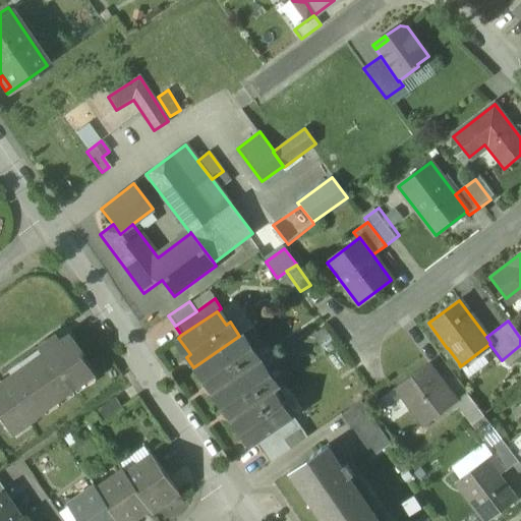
[(258,362),(262,360),(243,333),(240,335),(258,362)]
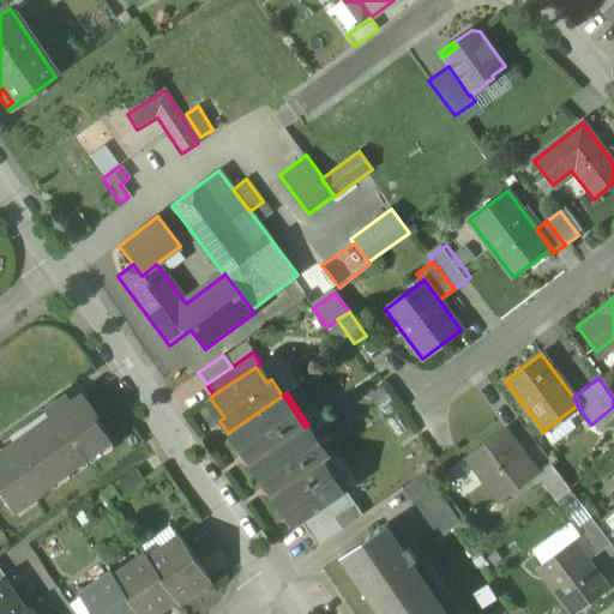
[(251,464),(257,461),(305,427),(283,395),(282,396),(235,428),(248,447),(241,451),(251,464)]
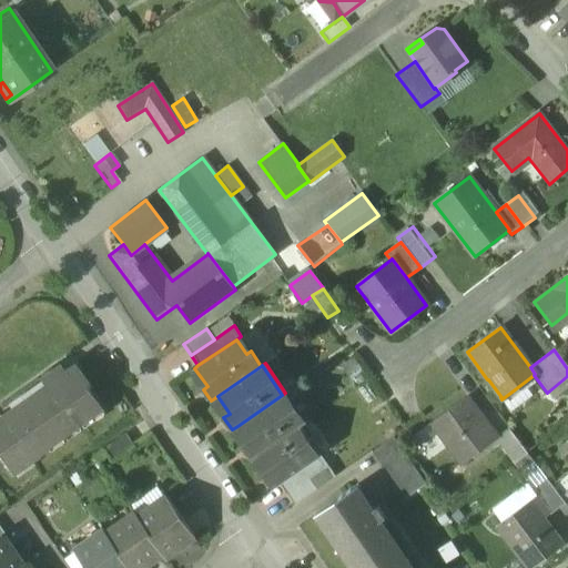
[(0,417),(0,458),(9,472),(101,406),(74,367),(63,375),(58,367),(39,381),(43,387),(16,407),(20,413),(4,424),(0,418),(0,417)]
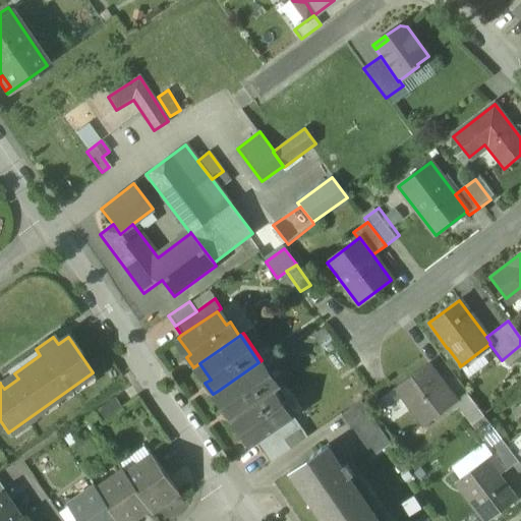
[(190,354),(178,338),(174,339),(186,357),(190,354)]
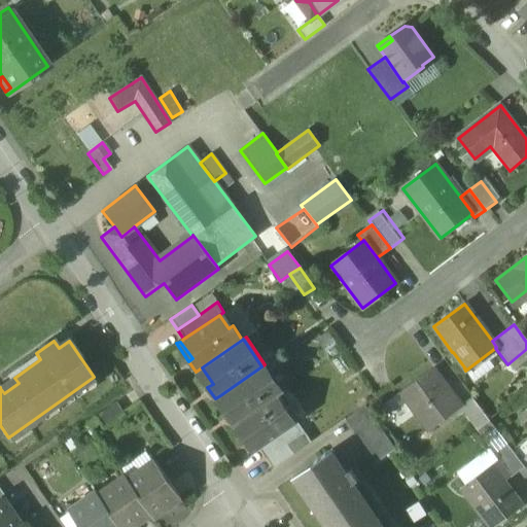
[(478,387),(507,364),(495,348),(465,371),(478,387)]
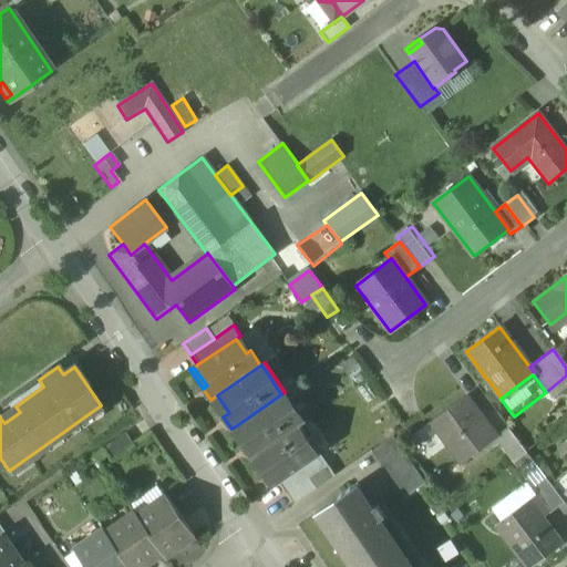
[(285,392),(281,394),(301,424),(305,421),(285,392)]
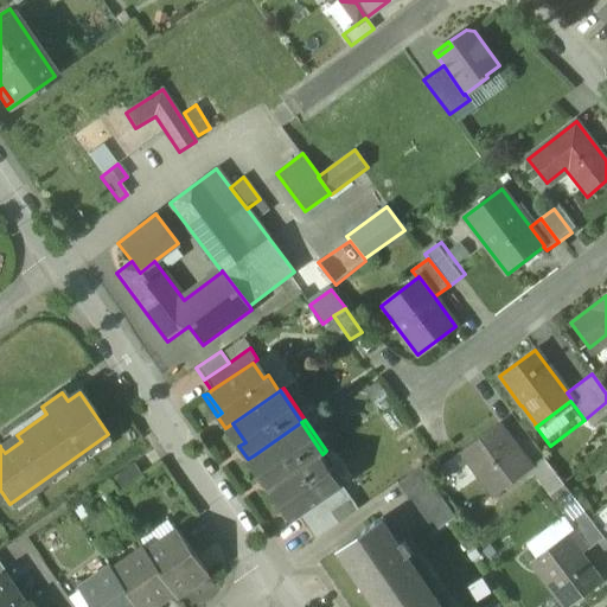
[(269,490),(273,487),(321,454),(323,454),(301,422),(254,455),(267,474),(261,478),(269,490)]
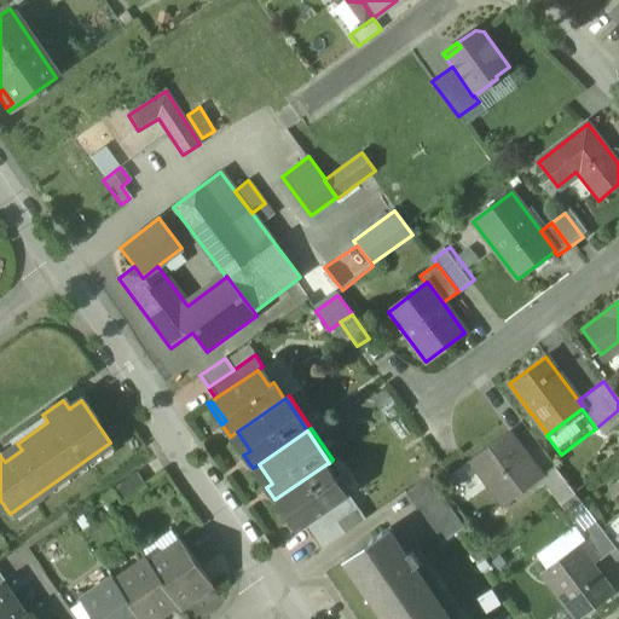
[(230,437),(243,455),(250,451),(237,432),(230,437)]
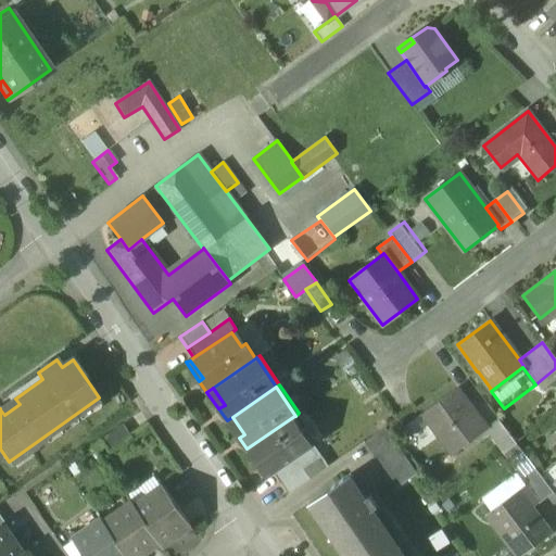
[(421,415),(451,455),(475,437),(484,430),(487,428),(457,389),(421,415)]
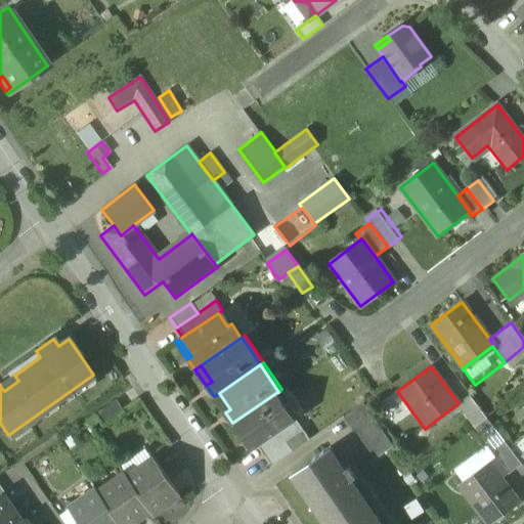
[(18,381),(14,376),(0,386),(4,391),(18,381)]
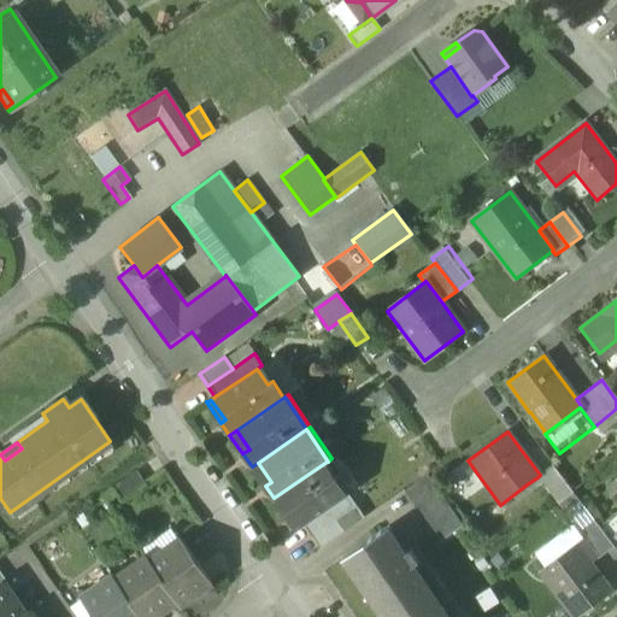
[(339,480),(327,462),(277,495),(291,515),(287,517),(294,529),(303,524),(342,497),(334,483),(339,480)]
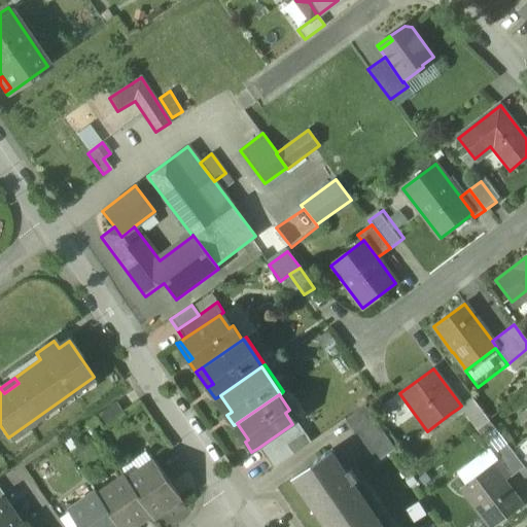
[(215,398),(226,415),(232,412),(220,395),(215,398)]
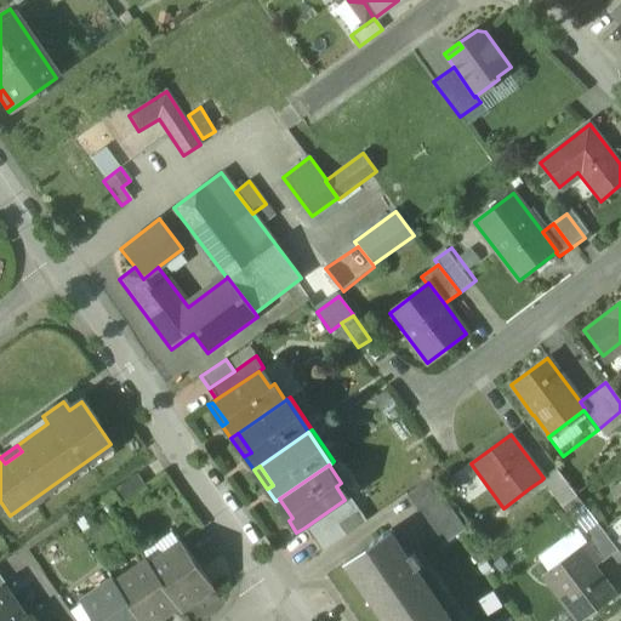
[(541,480),(562,507),(576,496),(556,469),(543,478),(541,480)]
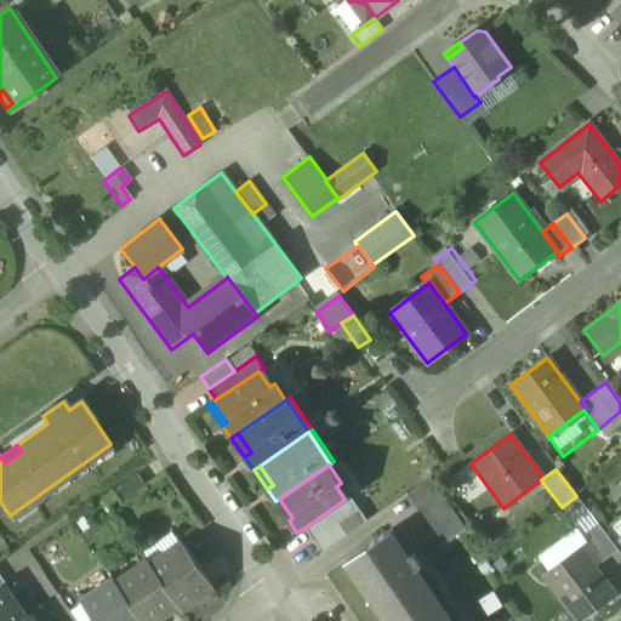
[(113,491),(121,503),(146,486),(137,474),(113,491)]
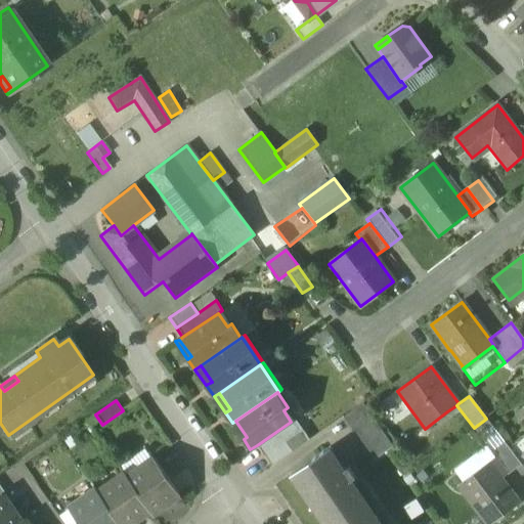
[(343,418),(364,449),(385,435),(363,403),(343,418)]
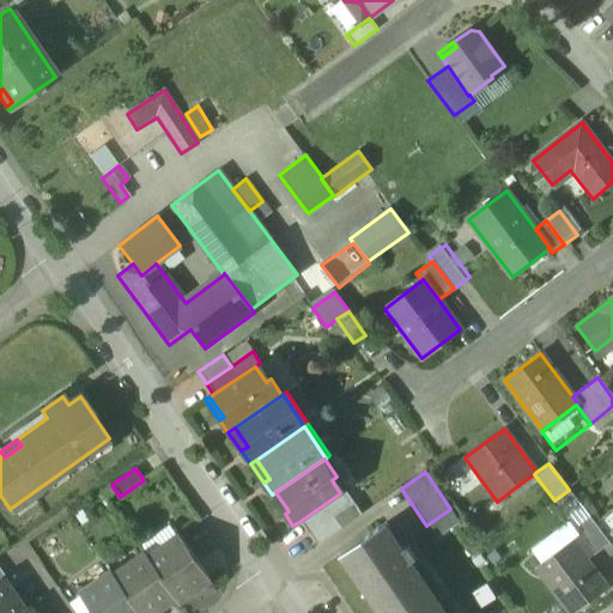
[(301,521),(309,533),(334,516),(353,503),(345,490),(340,493),(301,521)]
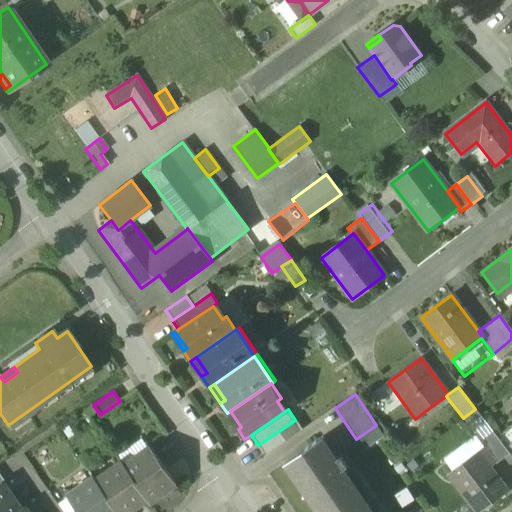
[(227,413),(238,429),(241,427),(230,411),(227,413)]
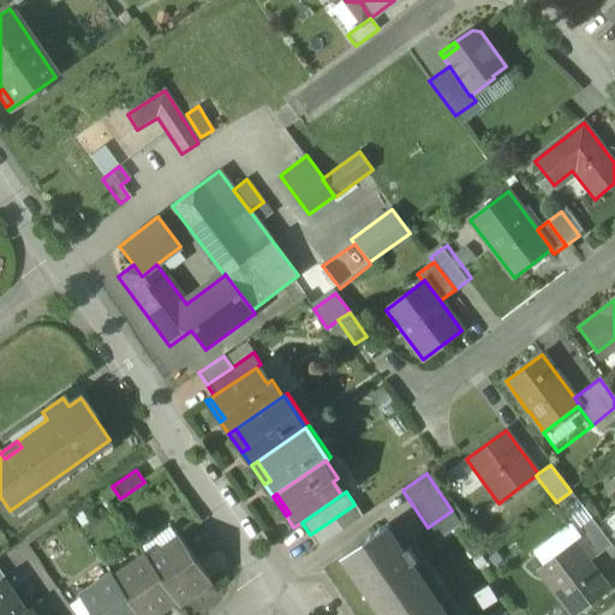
[(428,527),(437,541),(461,524),(452,511),(428,527)]
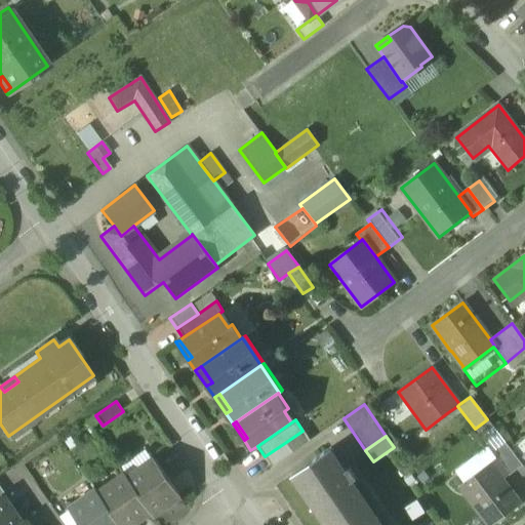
[(524,470),(524,469),(524,436),(510,448),(521,465),(524,470)]
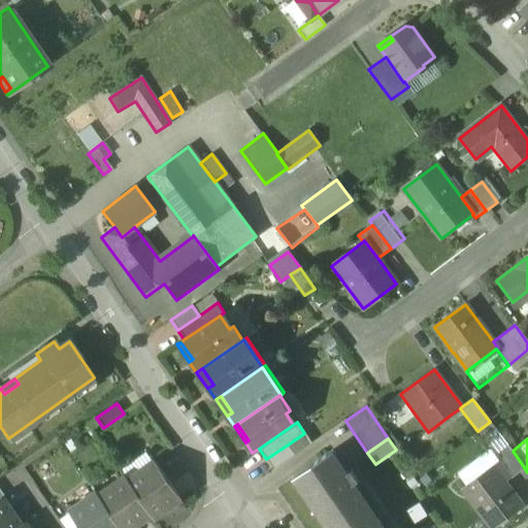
[(294,455),(288,444),(266,459),(273,469),(294,455)]
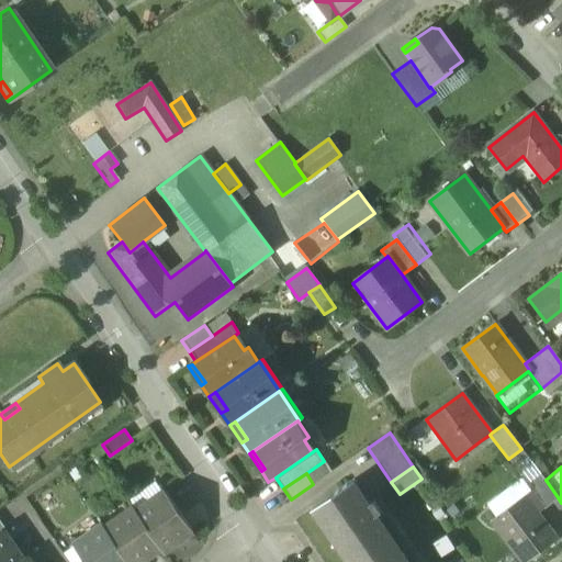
[(543,508),(558,497),(546,480),(541,475),(527,486),(530,491),(543,508)]
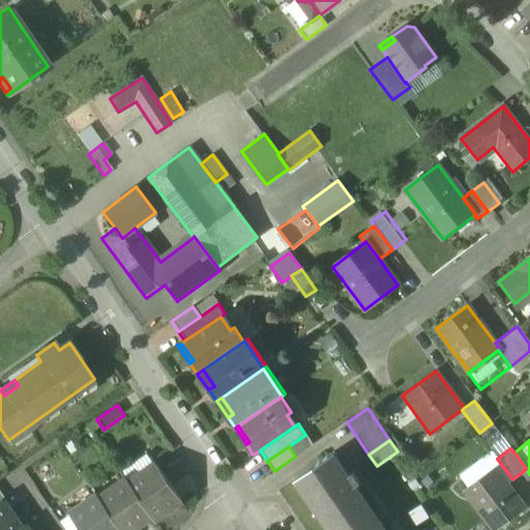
[(327,525),(329,529),(349,529),(374,513),(332,454),(295,479),(296,480),(301,477),(308,489),(304,493),(315,507),(319,504),(331,522),(327,525)]
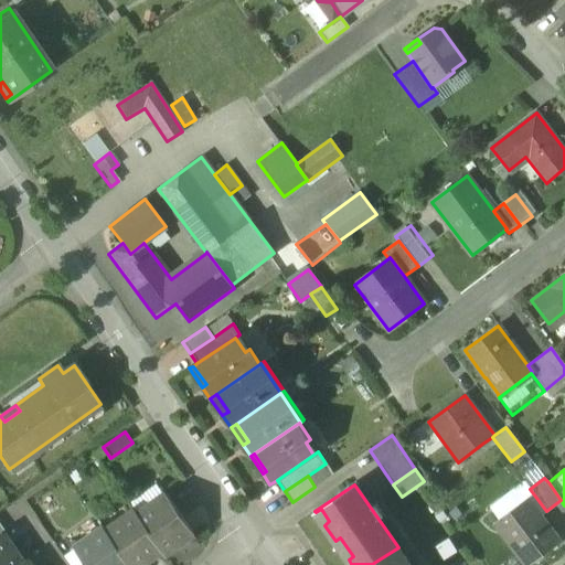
[(136,512),(138,515),(140,519),(169,498),(164,492),(136,512)]
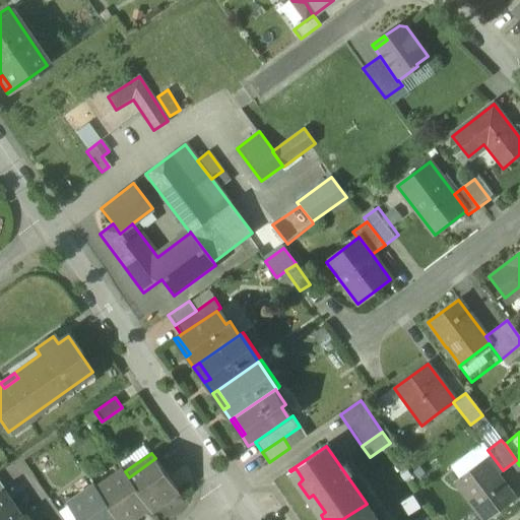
[(491,454),(484,459),(497,475),(503,470),(491,454)]
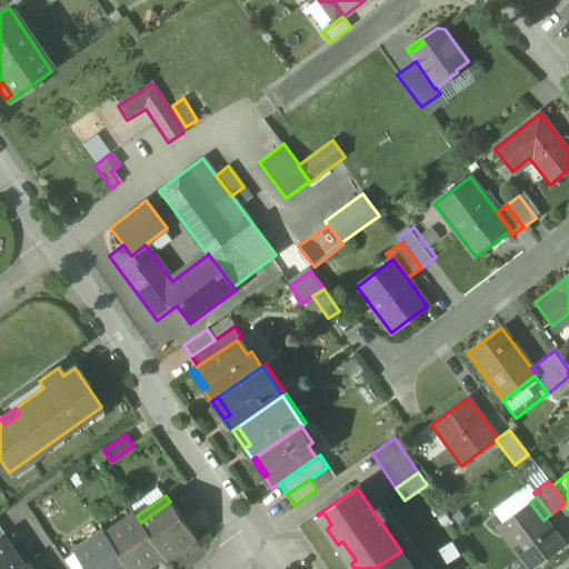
[(170,501),(141,522),(165,556),(167,559),(196,538),(170,501)]
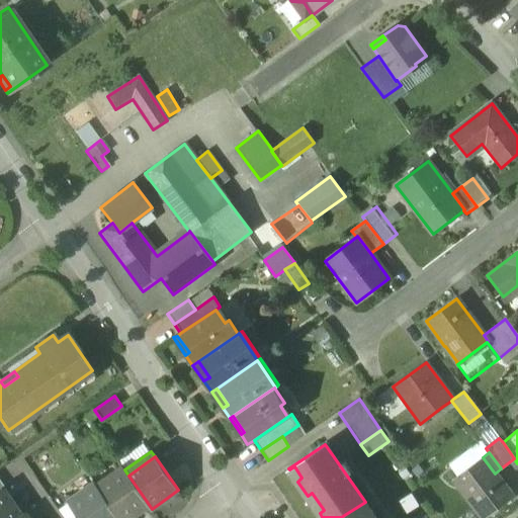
[(486,517),(513,498),(495,473),(483,457),(453,480),(482,517),(486,517)]
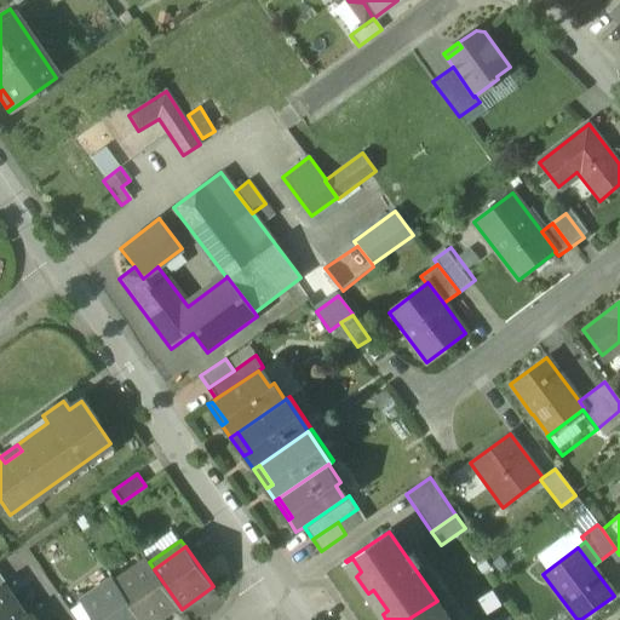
[(158,619),(179,606),(154,569),(151,566),(120,589),(142,619),(158,619)]
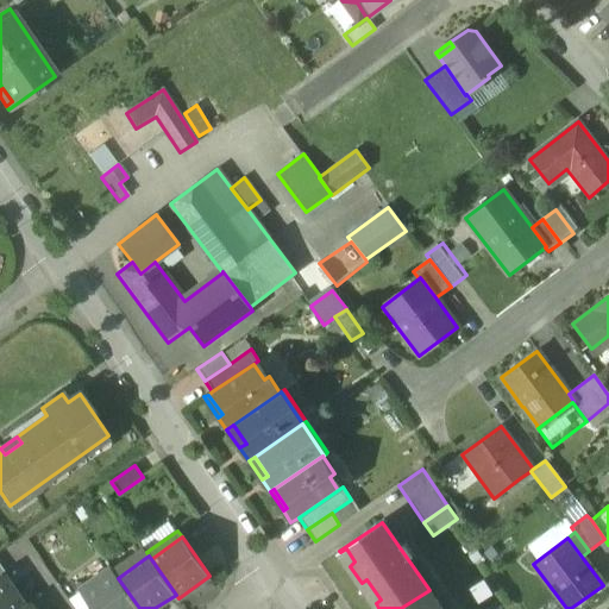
[(92,608),(139,608),(118,578),(115,575),(83,597),(92,608)]
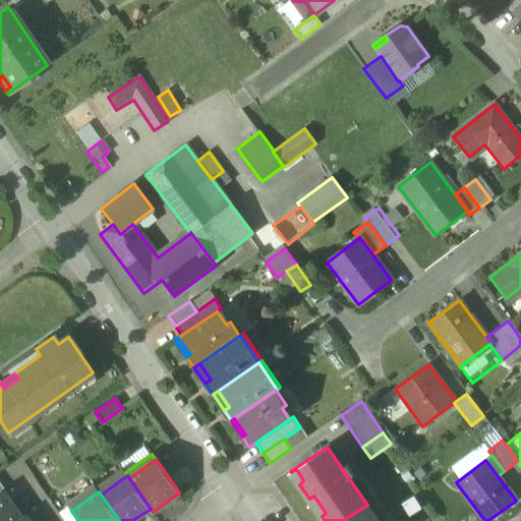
[(0,520),(14,520),(18,519),(0,493),(0,520)]
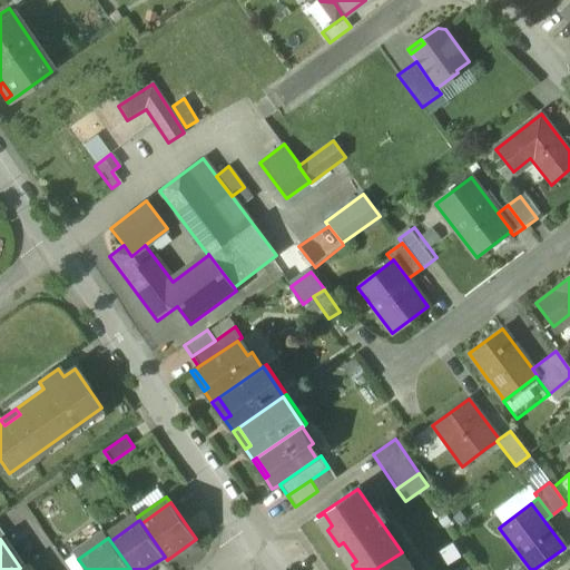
[(413,569),(402,552),(375,569),(413,569)]
